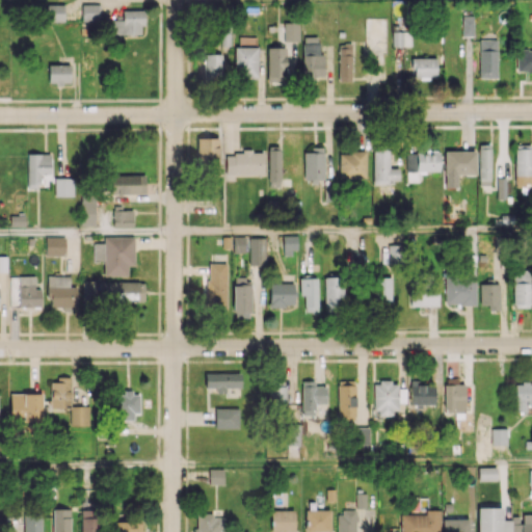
[(100,21),(99,3),(81,4),(82,22),(100,21)]
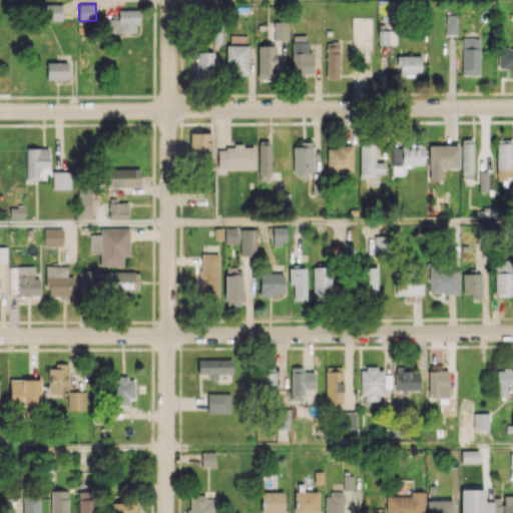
[(62,21),(61,4),(43,4),(44,21),(62,21)]
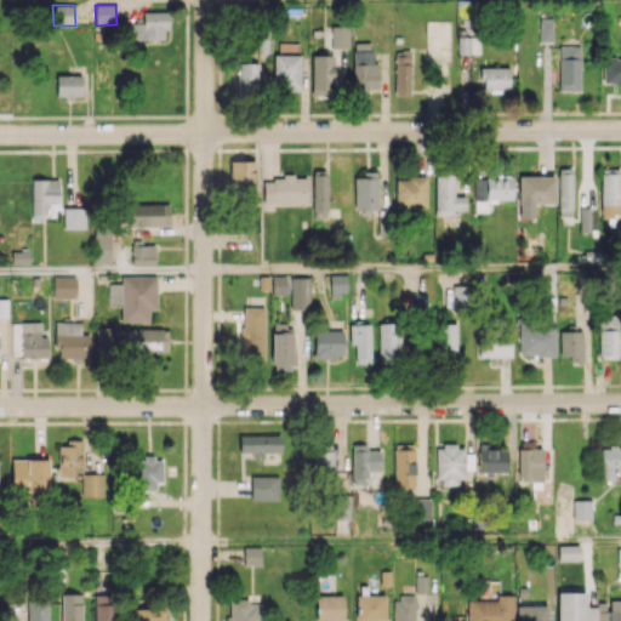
[(167,12),(143,12),(143,23),(132,23),(131,39),(166,40),(167,12)]
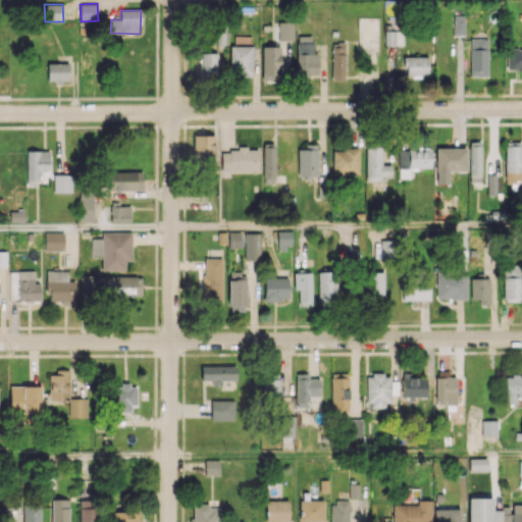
[(464,35),(464,15),(453,15),(454,35),(464,35)]
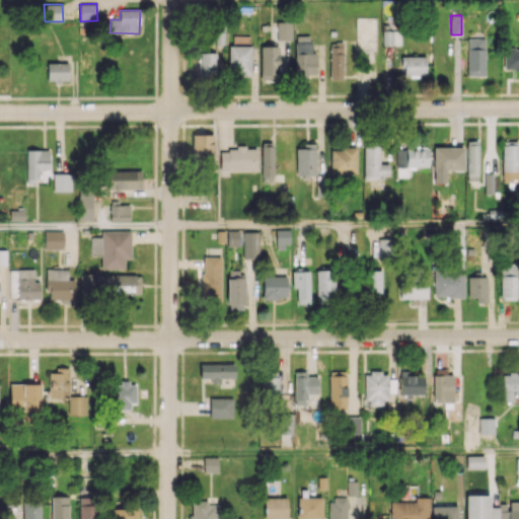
[(277,21),(277,40),(292,41),(292,21),(277,21)]
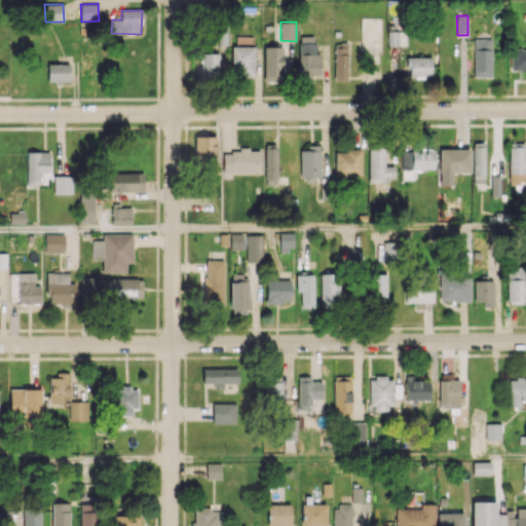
[(388,45),(406,45),(406,31),(387,32),(388,45)]
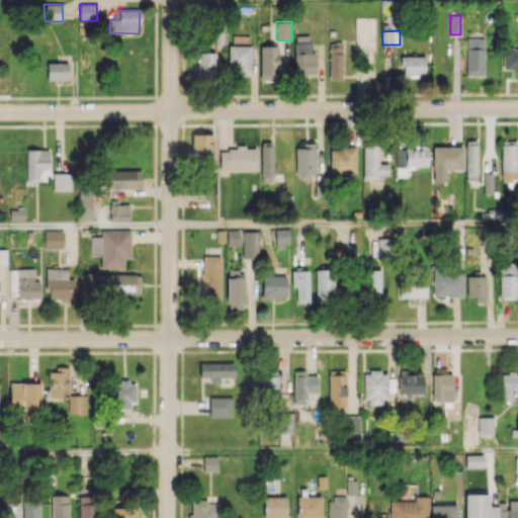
[(294,75),(314,75),(313,35),(294,35),(294,75)]
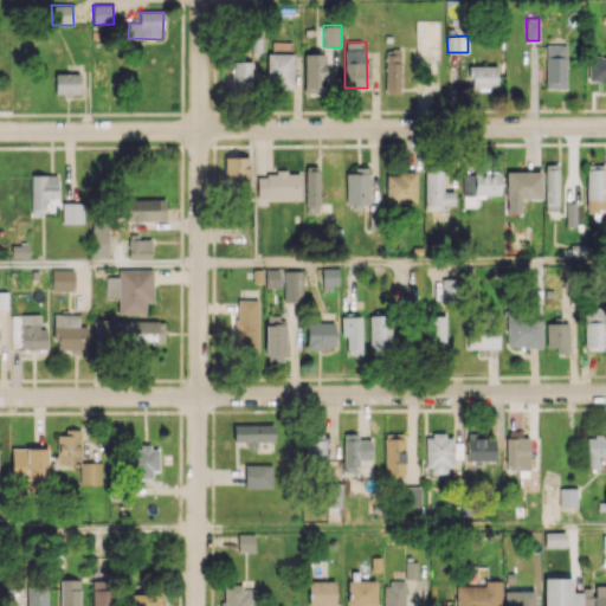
[(565,89),(566,45),(547,45),(546,88),(565,89)]
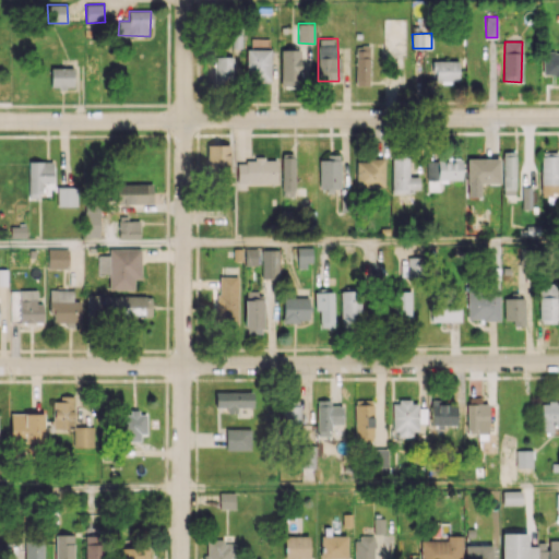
[(355,46),(355,85),(369,85),(370,46),(355,46)]
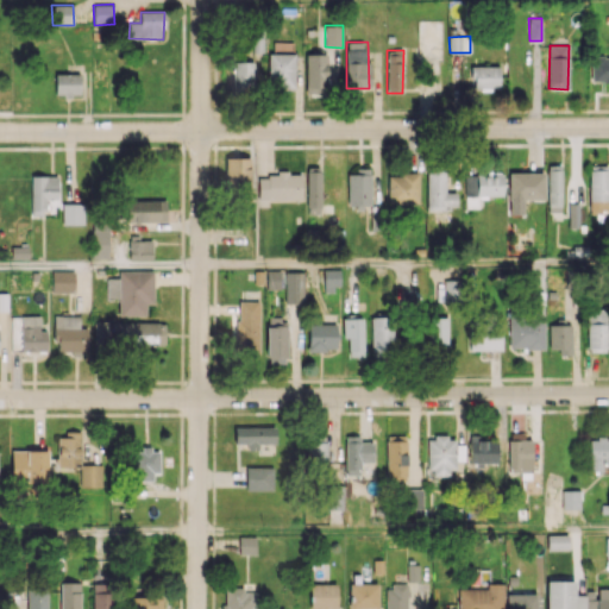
[(295,54),(269,54),(269,89),(295,89),(295,54)]
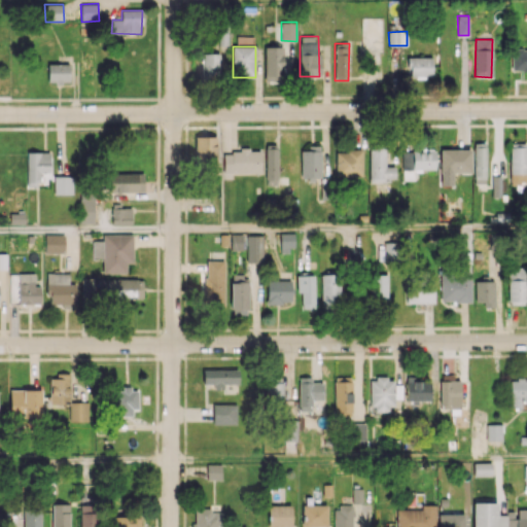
[(282,83),(282,46),(265,46),(265,82),(282,83)]
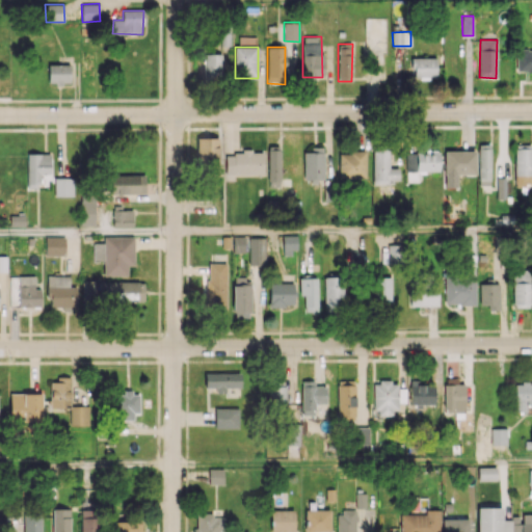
[(531,72),(531,49),(516,49),(516,72),(531,72)]
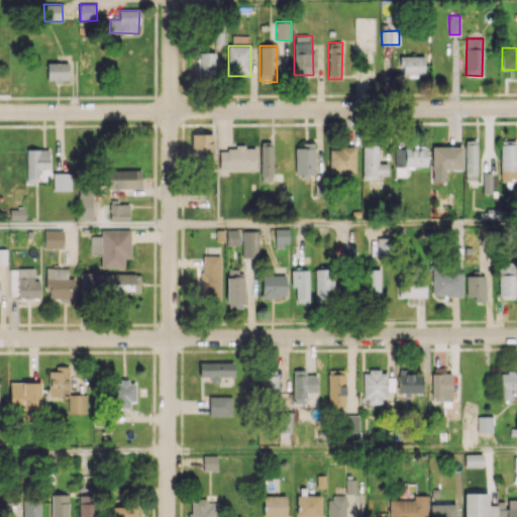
[(215,53),(197,53),(198,78),(215,77),(215,53)]
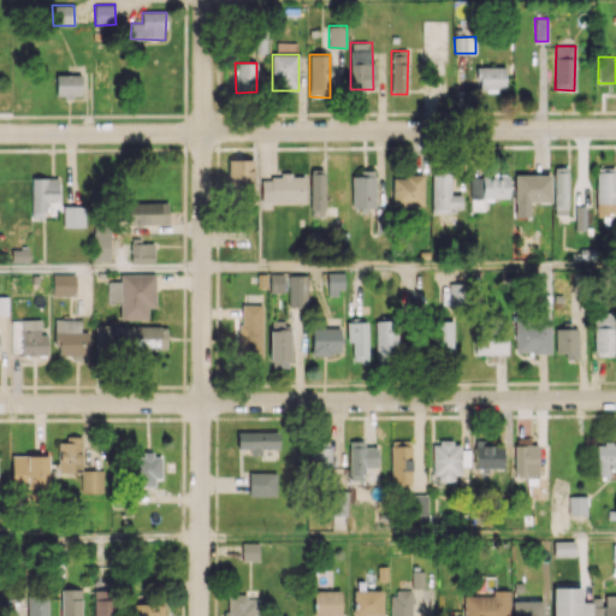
[(504,92),(504,67),(478,67),(479,92),(504,92)]
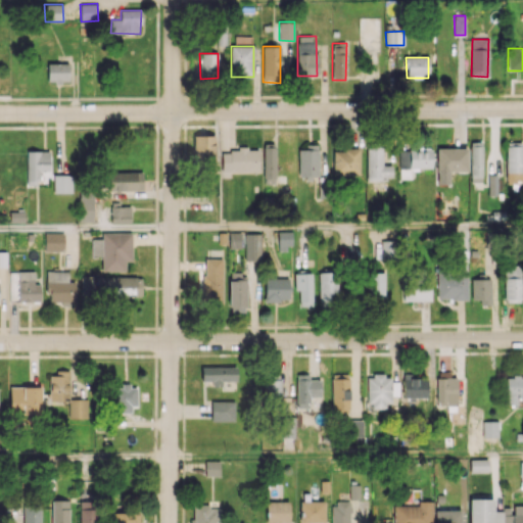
[(47,82),(68,82),(68,63),(47,62),(47,82)]
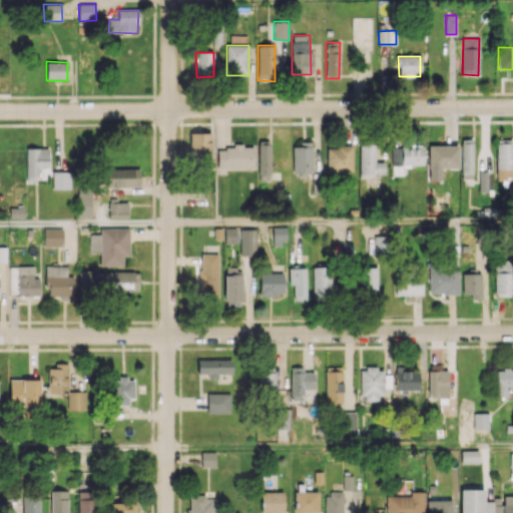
[(189,162),(210,162),(210,133),(189,132),(189,162)]
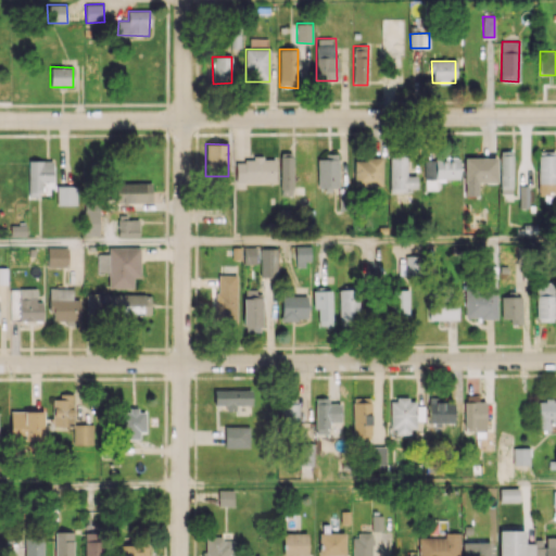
[(513,150),(498,151),(501,194),(514,193),(513,150)]
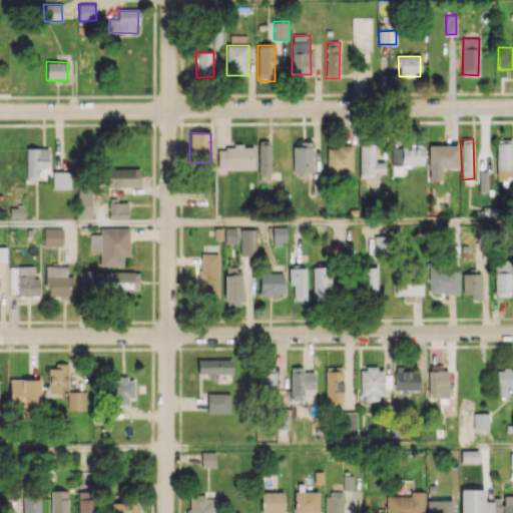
[(496,176),(512,176),(512,139),(497,139),(496,176)]
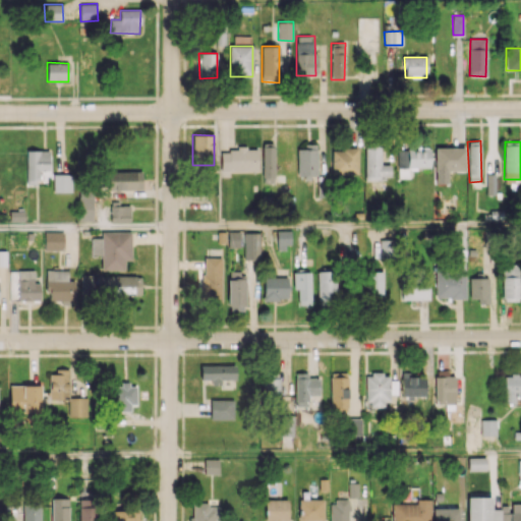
[(274,183),(275,142),(263,142),(262,183),(274,183)]
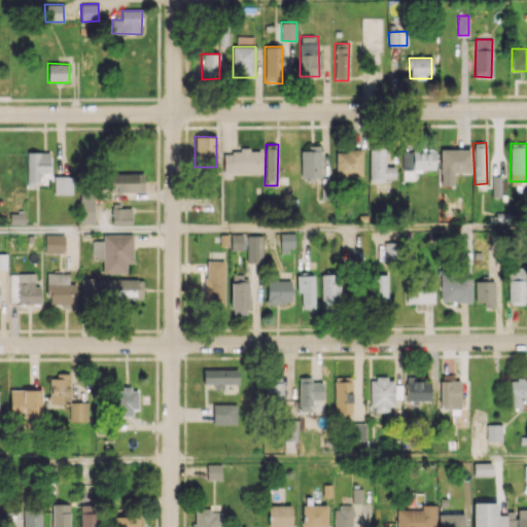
[(301,178),(320,178),(321,147),(301,147),(301,178)]
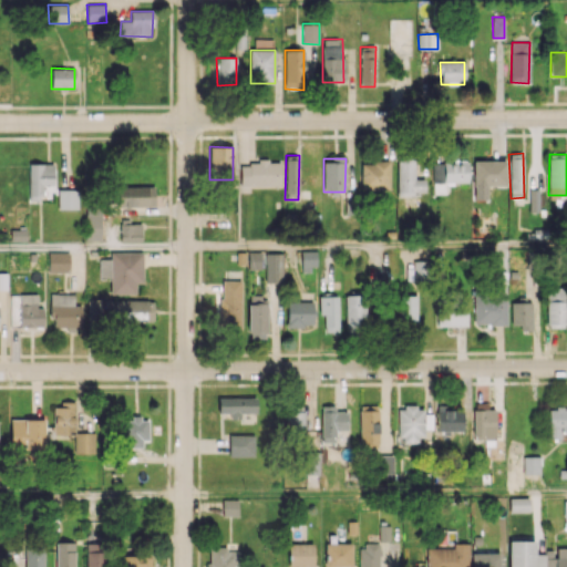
[(398,195),(425,194),(425,179),(414,179),(414,158),(397,158),(398,195)]
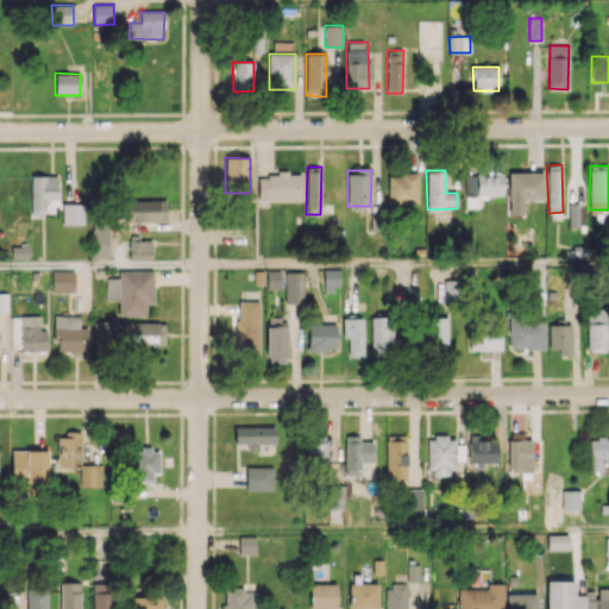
[(464,174),(465,207),(482,206),(481,196),(502,195),(502,173),(464,174)]
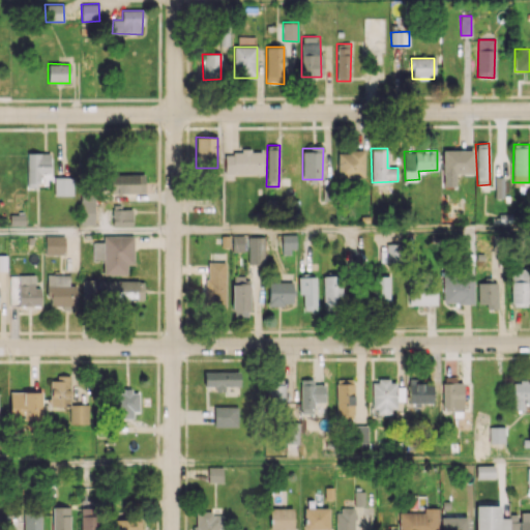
[(473,150),(442,150),(442,173),(473,174),(473,150)]
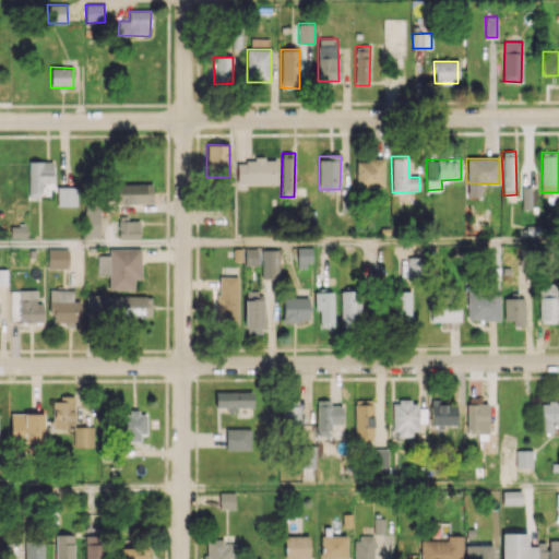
[(276,159),(236,159),(236,183),(276,183),(276,159)]
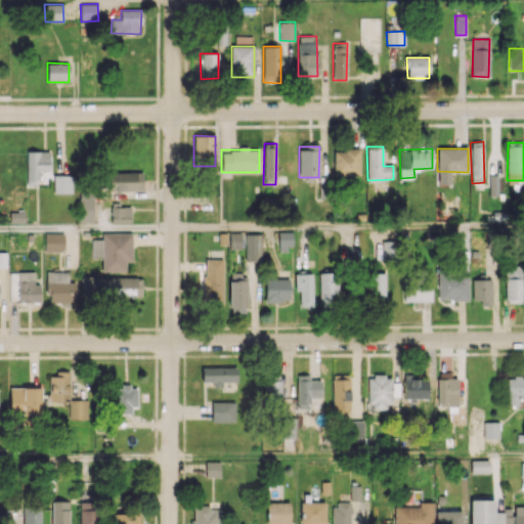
[(359,149),(334,149),(334,175),(359,175),(359,149)]
